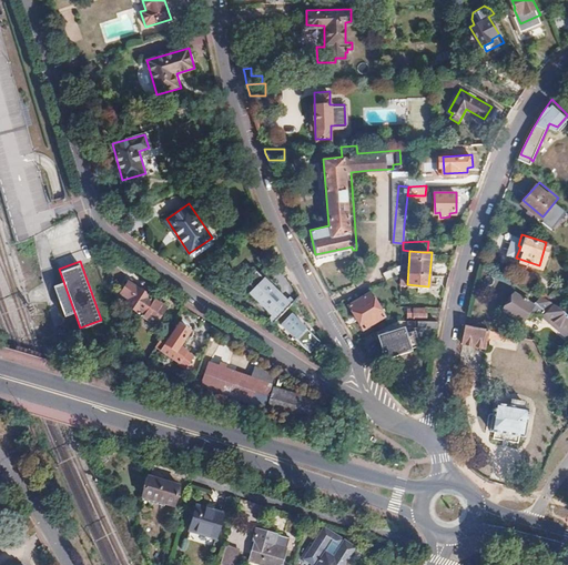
[(168,304),(131,279),(122,291),(128,295),(125,300),(156,321),(168,304)]
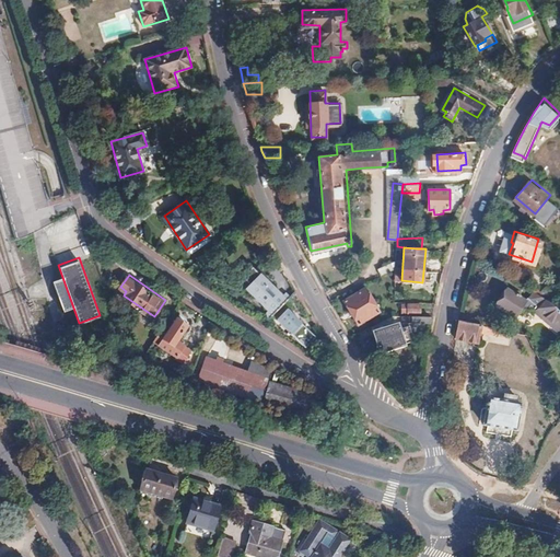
[(282,296),(261,275),(248,288),(269,309),(264,314),(269,318),(291,296),(286,291),(282,296)]
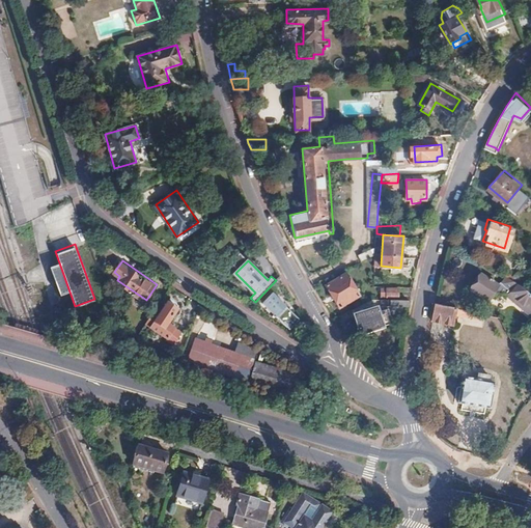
[(498,283),(479,271),(468,286),(487,299),(498,283)]
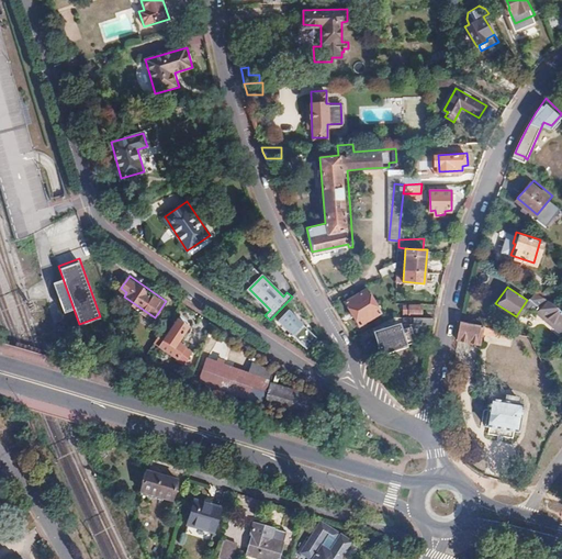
[(366,288),(346,301),(360,324),(380,311),(366,288)]
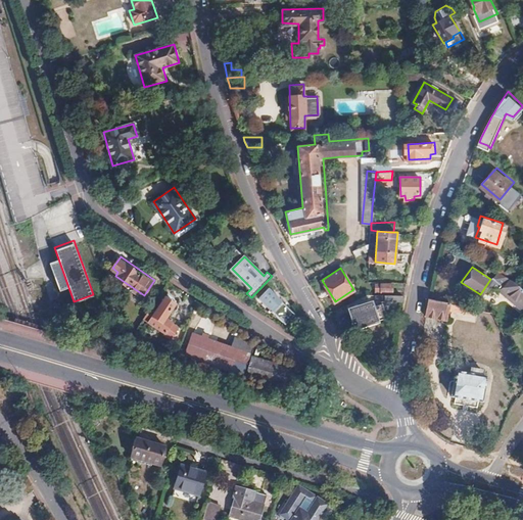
[(516,282),(521,275),(513,269),(507,276),(515,282),(516,282)]
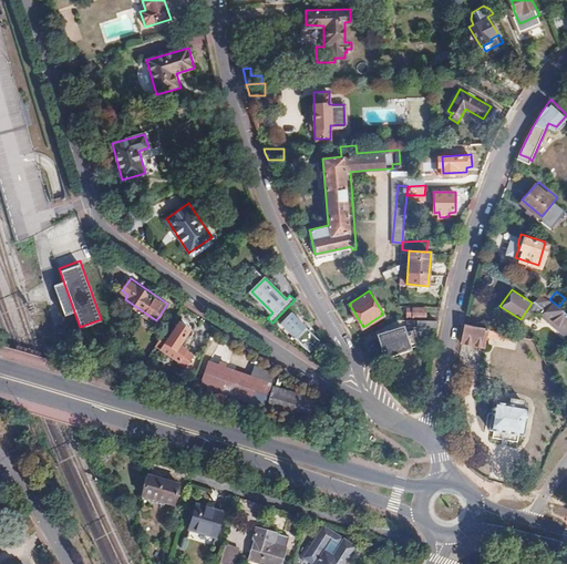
[(566,313),(559,306),(558,306),(549,299),(545,305),(549,308),(544,315),(563,331),(566,326),(566,325),(566,313)]
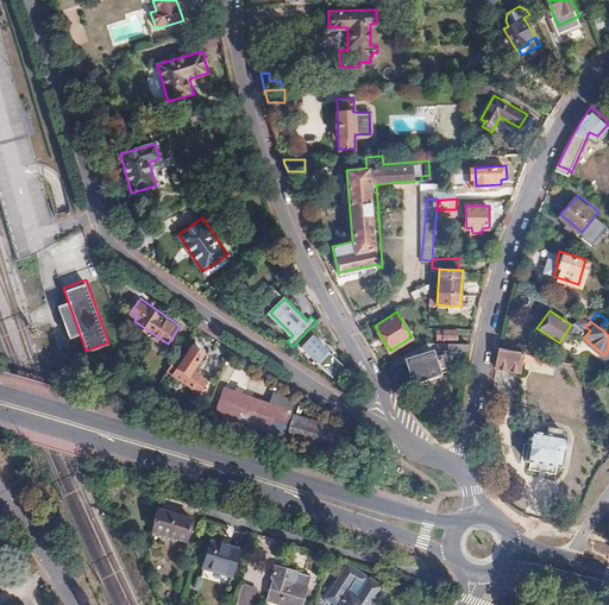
[(456,329),(443,328),(441,338),(456,339),(456,329)]
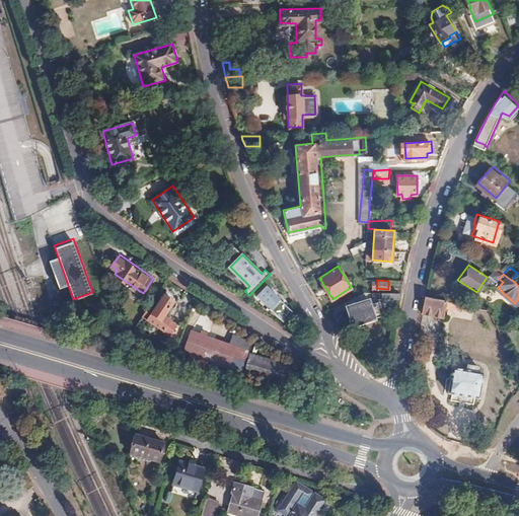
[(293,310),(268,286),(258,295),(285,319),(293,310)]
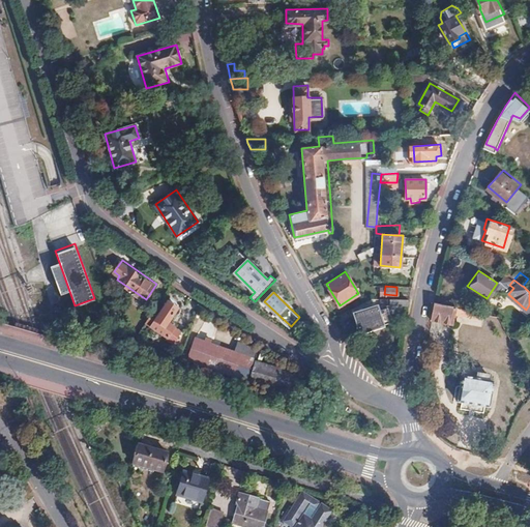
[(179,306),(166,297),(150,320),(164,329),(163,330),(171,337),(179,324),(171,318),(179,306)]
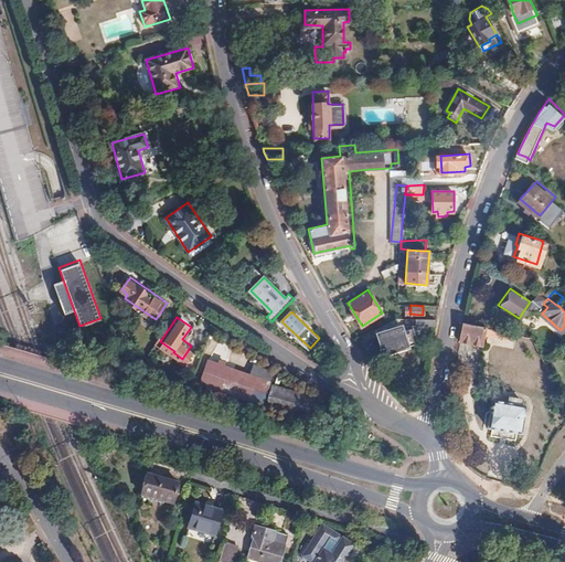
[(435,325),(436,318),(406,317),(406,322),(418,324),(418,326),(423,326),(423,324),(435,325)]
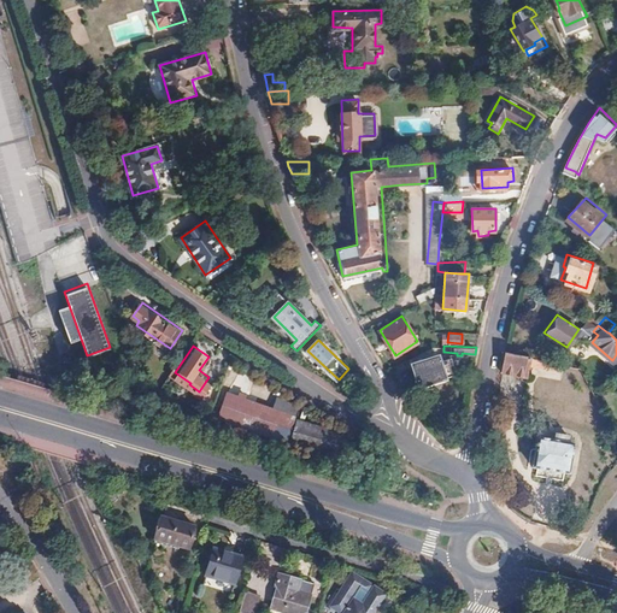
[(530,355),(506,349),(505,354),(501,370),(527,375),(529,363),(530,355)]
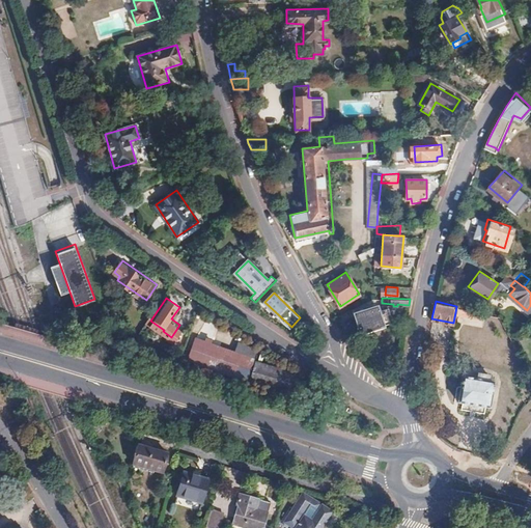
[(361,332),(389,323),(386,313),(380,315),(376,306),(355,314),(361,332)]
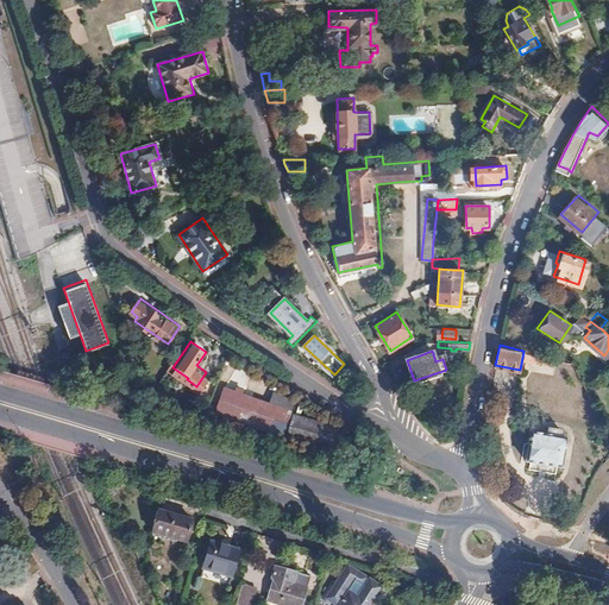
[(547,365),(550,357),(523,351),(522,358),(547,365)]
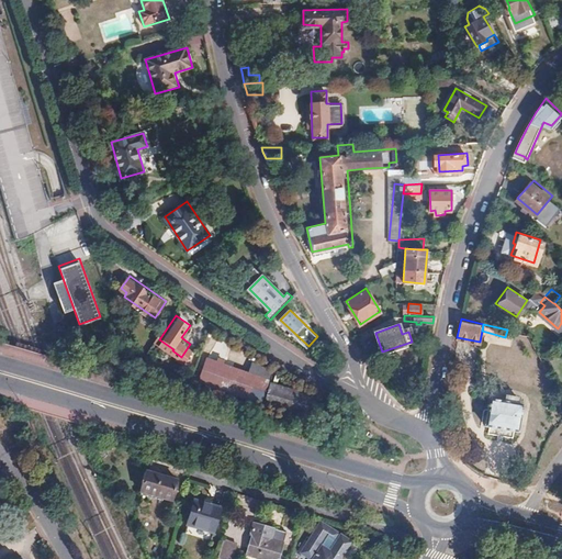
[(200,380),(261,402),(269,380),(250,373),(224,364),(225,359),(217,357),(215,360),(208,358),(200,380)]
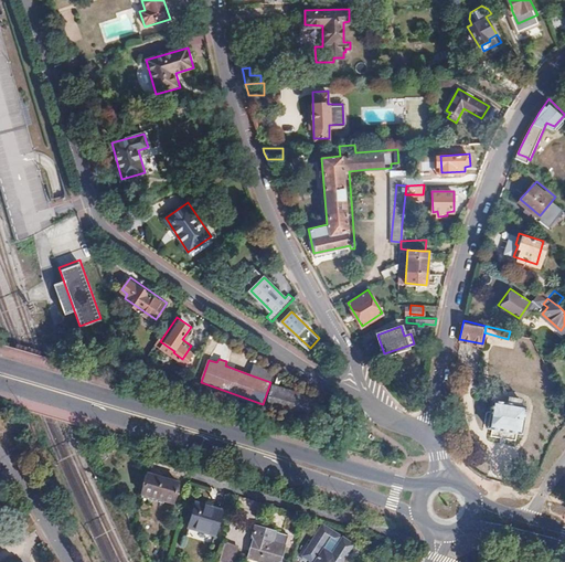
[(274,382),(274,372),(255,366),(252,375),(270,382),(274,382)]
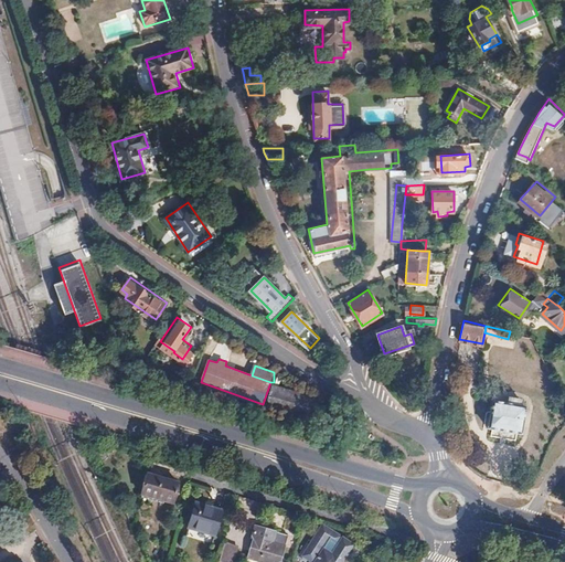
[(191,388),(194,380),(181,377),(178,384),(191,388)]
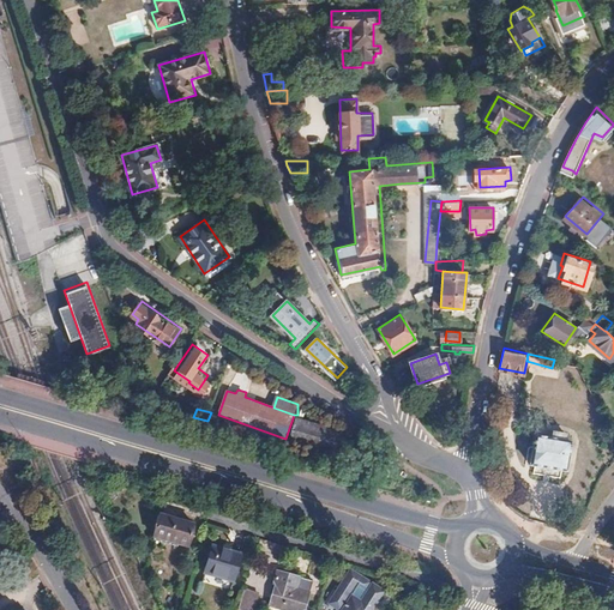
[(342,439),(298,427),(294,442),(333,452),(342,439)]
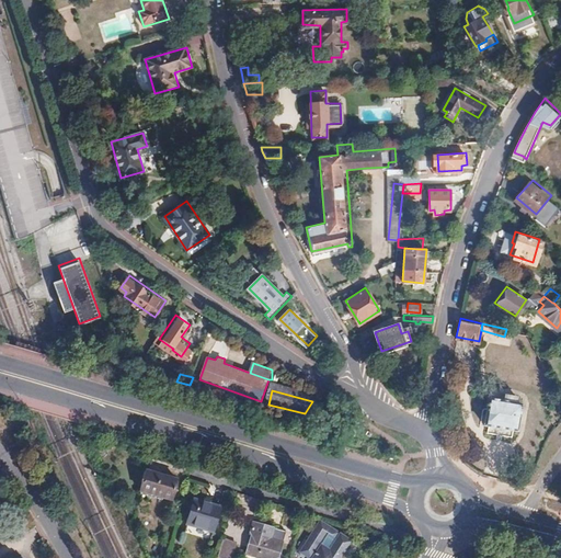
[(518,429),(522,402),(516,402),(517,395),(504,394),(504,400),(489,398),(485,424),(518,429)]
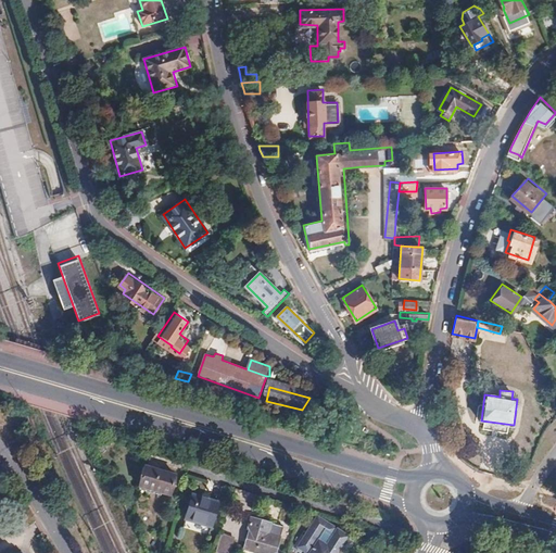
[(352,430),(357,417),(352,414),(345,428),(352,430)]
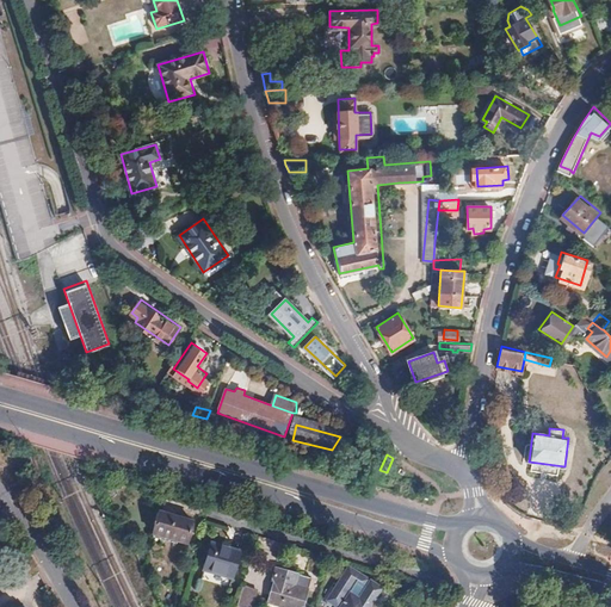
[(191,519),(158,509),(150,531),(185,540),(191,519)]
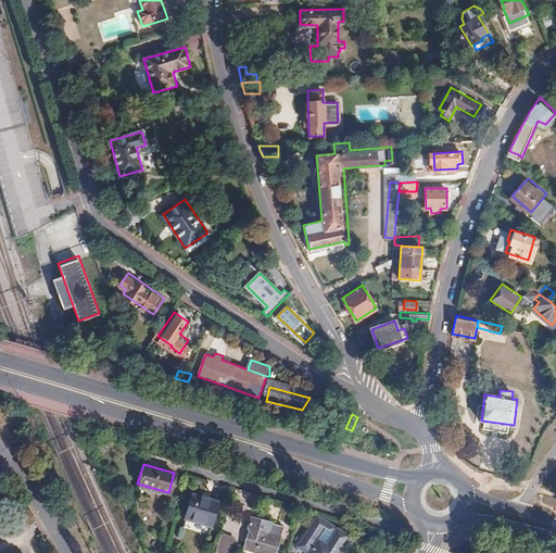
[(216,501),(190,493),(184,517),(210,525),(216,501)]
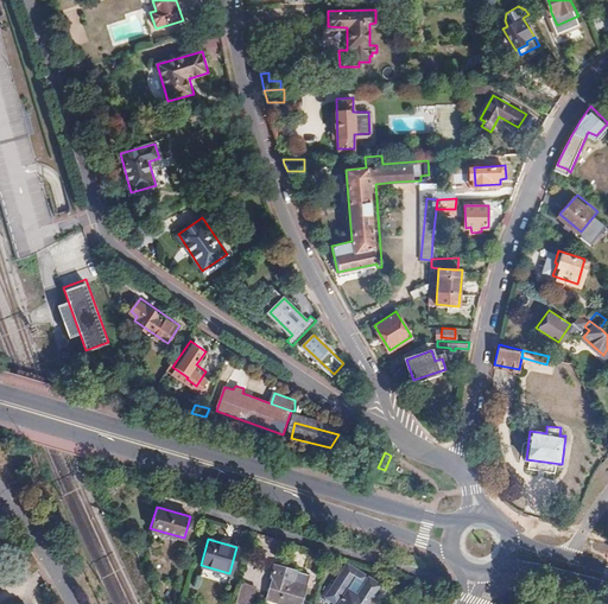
[(366,603),(380,583),(346,560),(323,595),(335,602),(333,603),(366,603)]
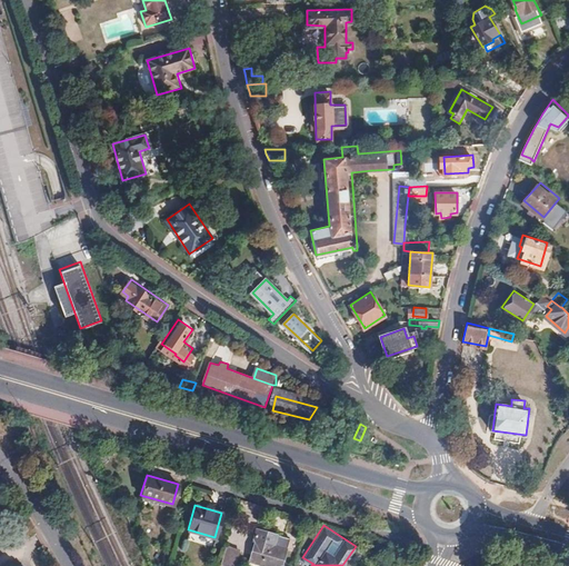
[(272,565),(280,565),(290,535),(257,526),(252,538),(253,538),(248,558),(272,565)]
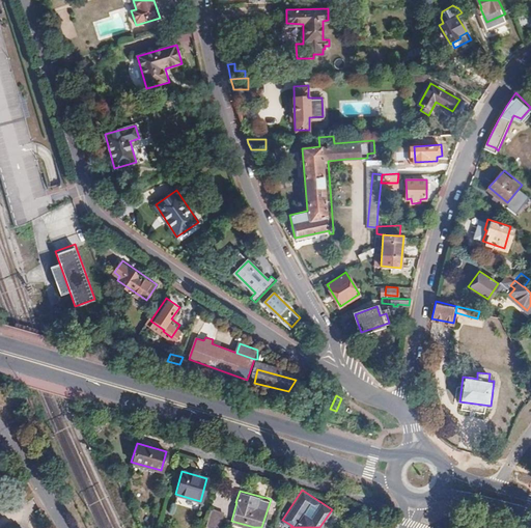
[(208,527),(216,527),(221,510),(210,507),(204,525),(208,527)]
